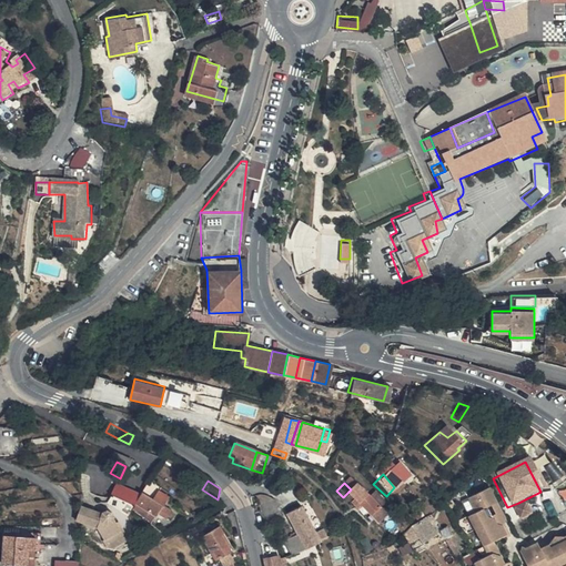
[(135,504),(141,496),(117,484),(111,496),(135,505),(135,504)]
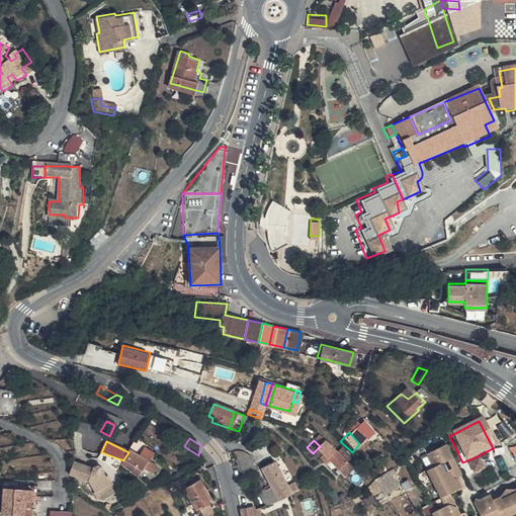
[(153,453),(135,442),(132,448),(149,460),(153,453)]
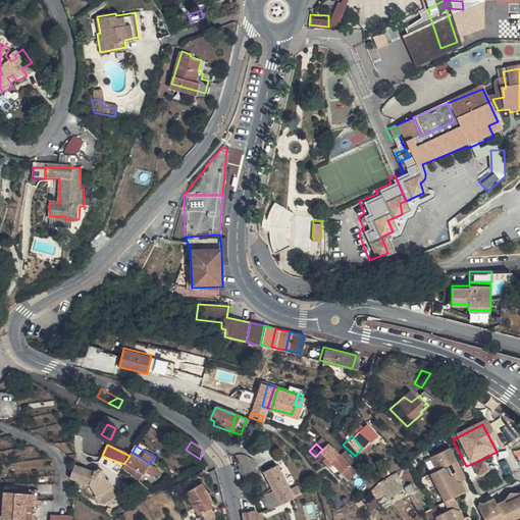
[(324,467),(331,460),(322,450),(315,457),(320,463),(324,467)]
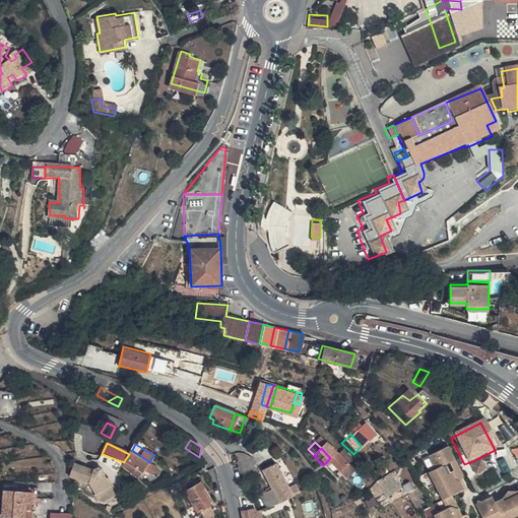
[(440,470),(450,465),(441,449),(422,459),(431,475),(423,478),(442,514),(434,517),(430,517),(427,512),(414,517),(455,517),(447,502),(458,496),(453,487),(449,489),(440,470)]
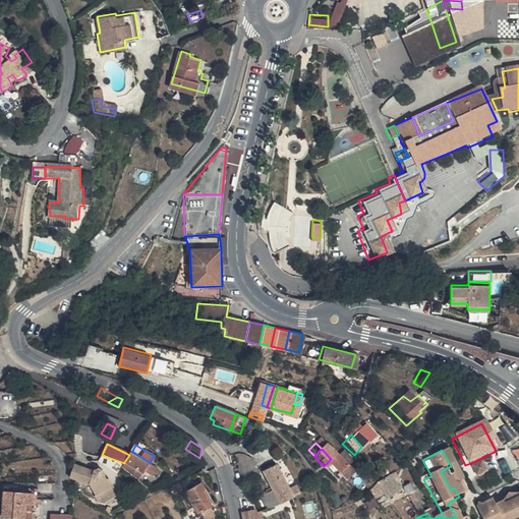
[(150,463),(132,451),(129,455),(124,462),(141,473),(145,469),(150,463)]
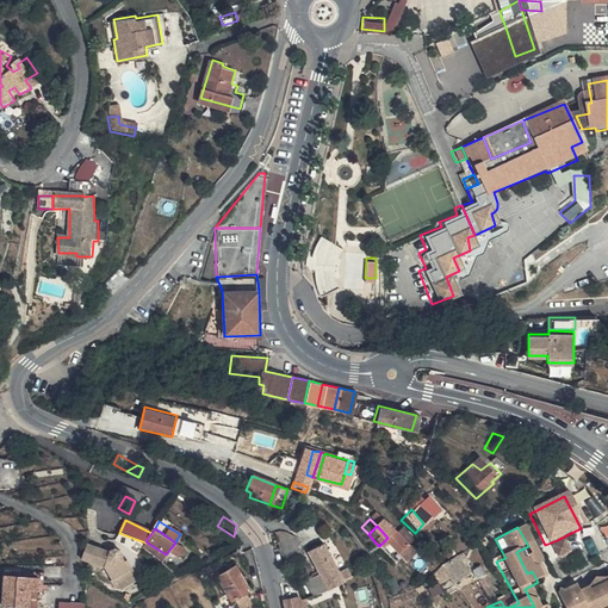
[(289,537),(278,531),(274,533),(285,557),(295,553),(289,537)]
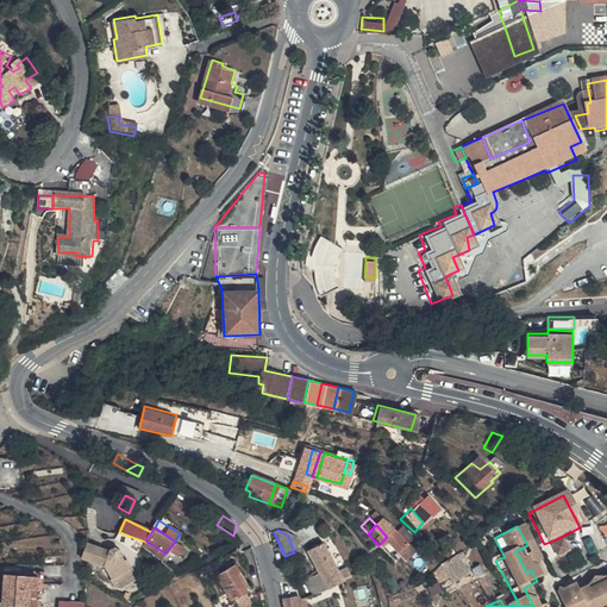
[(401,551),(387,537),(379,545),(374,540),(370,545),(377,554),(382,550),(393,561),(401,551)]
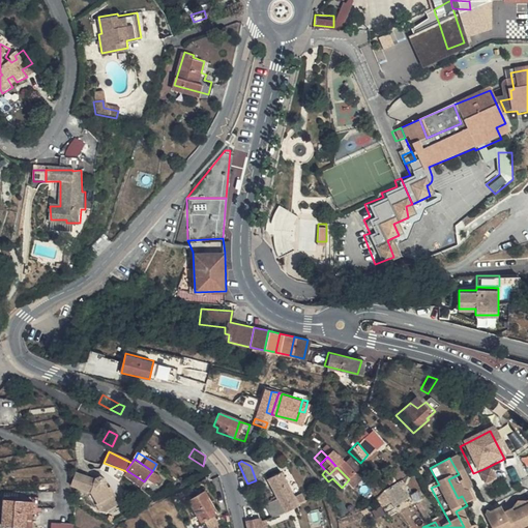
[(491,484),(484,469),(473,473),(480,488),(491,484)]
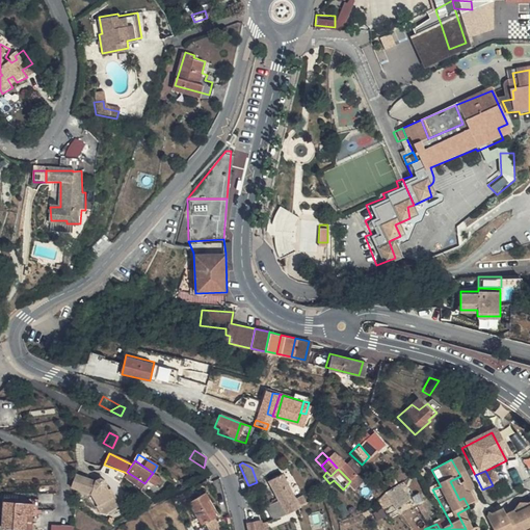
[(138,492),(144,483),(127,472),(127,473),(124,477),(138,492)]
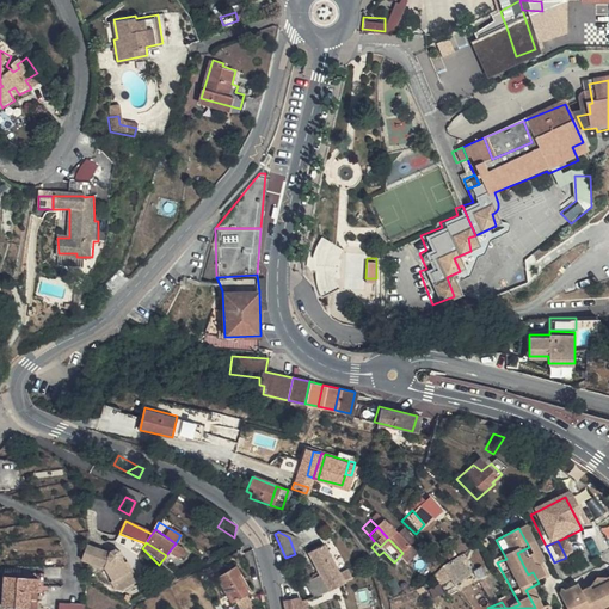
[(81,558),(102,566),(108,551),(86,543),(81,558)]
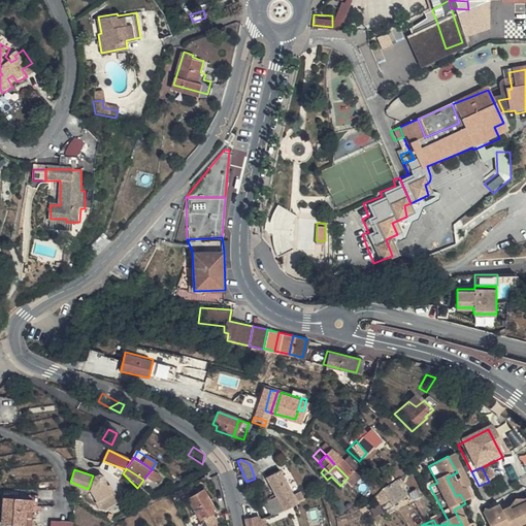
[(160,474),(152,469),(146,475),(156,482),(160,474)]
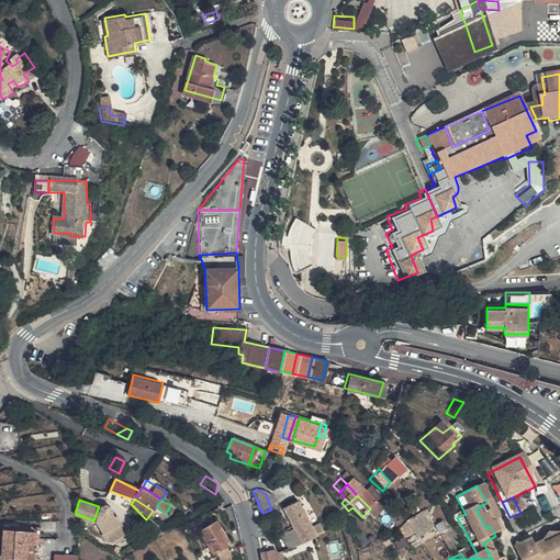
[(100,504),(99,506),(93,521),(102,532),(101,533),(111,540),(125,530),(110,510),(112,507),(111,505),(108,503),(105,503),(102,503),(100,504)]
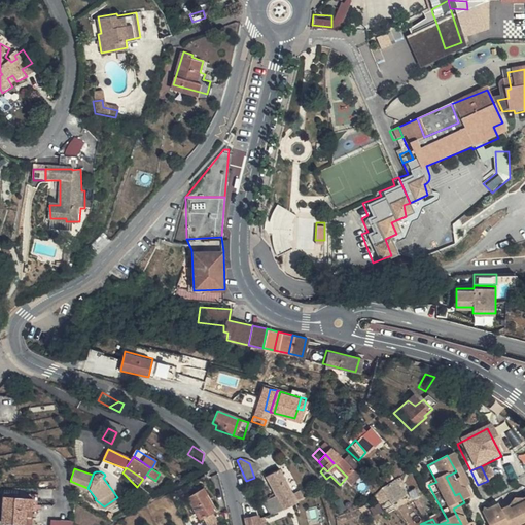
[(263,502),(268,516),(283,511),(278,496),(289,491),(280,471),(268,479),(276,497),(263,502)]
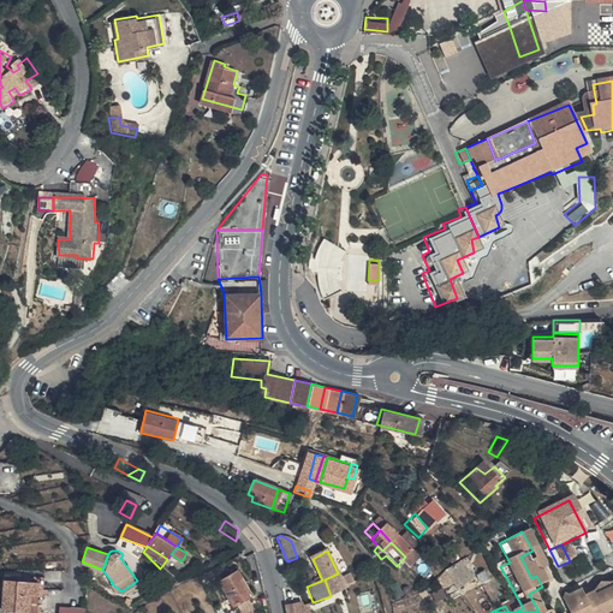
[(540,566),(533,551),(521,557),(531,578),(536,576),(540,566)]
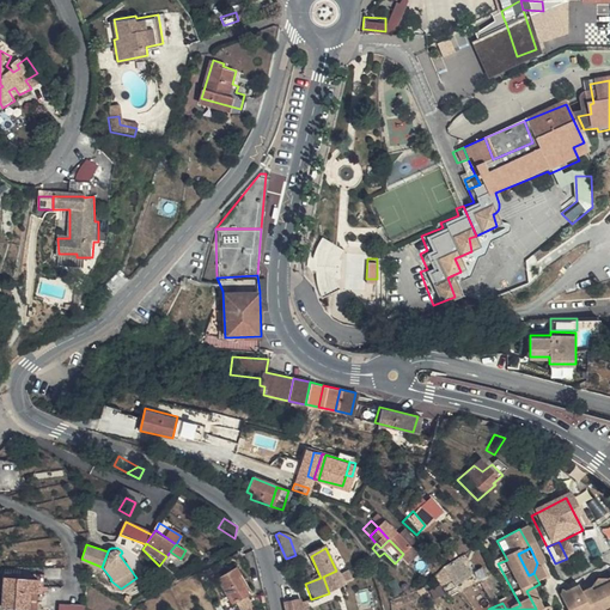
[(464,583),(452,563),(437,571),(447,591),(464,583)]
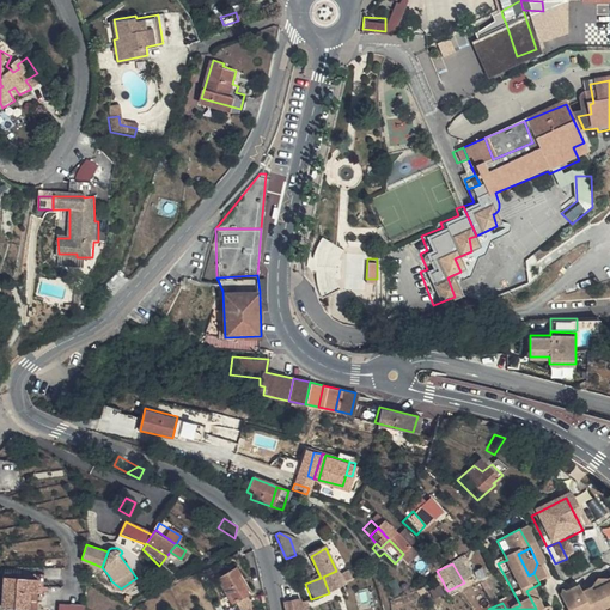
[(214,578),(226,596),(232,593),(237,599),(251,590),(235,566),(214,578)]
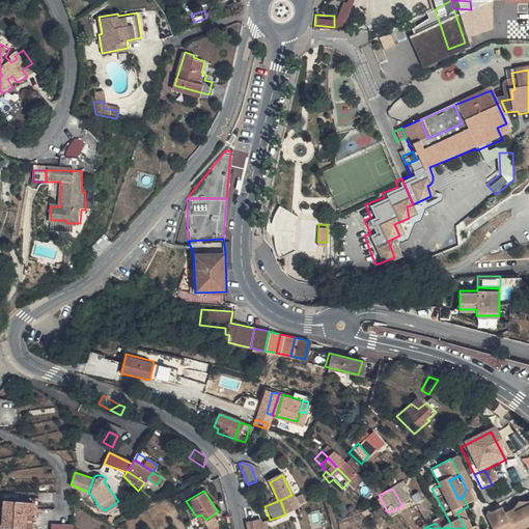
[(285,514),(298,510),(295,503),(291,495),(280,500),(285,514)]
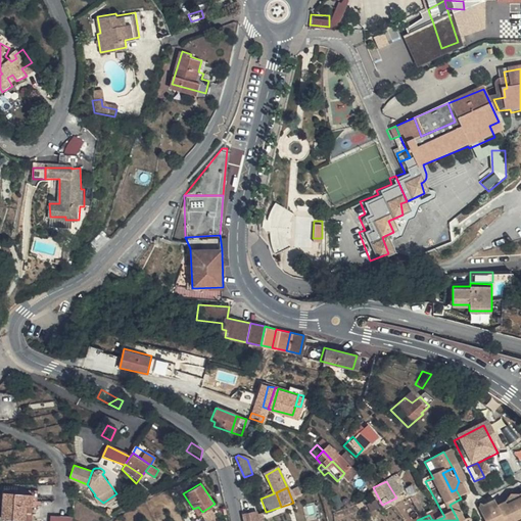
[(1,516),(31,519),(34,491),(3,488),(1,516)]
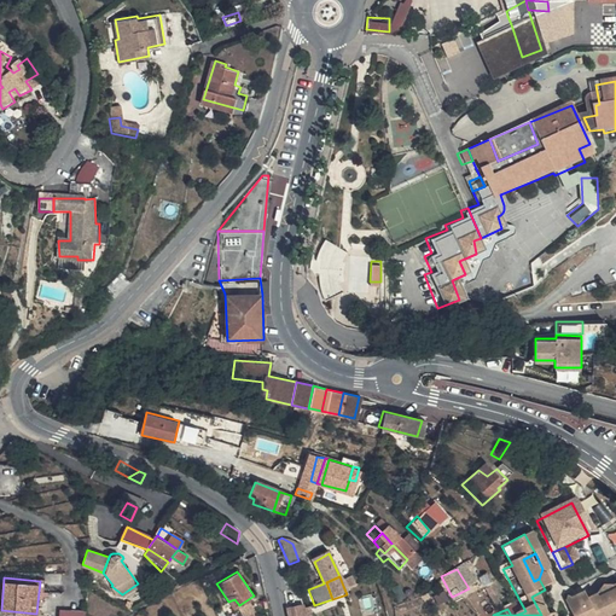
[(353,581),(343,586),(347,594),(358,590),(353,581)]
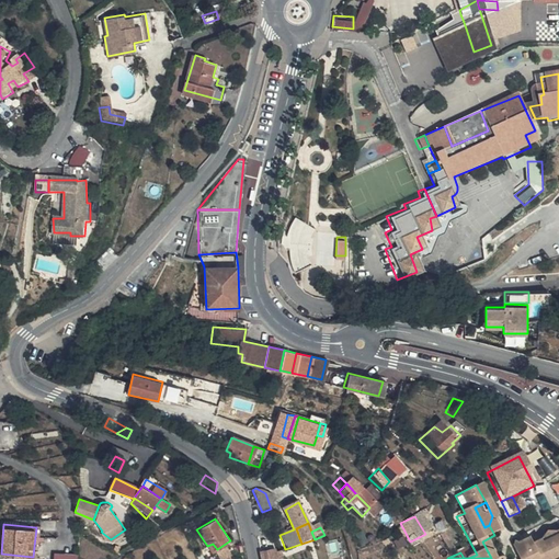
[(558,558),(558,534),(555,536),(555,542),(540,548),(538,545),(529,549),(526,543),(510,550),(513,558),(558,558)]
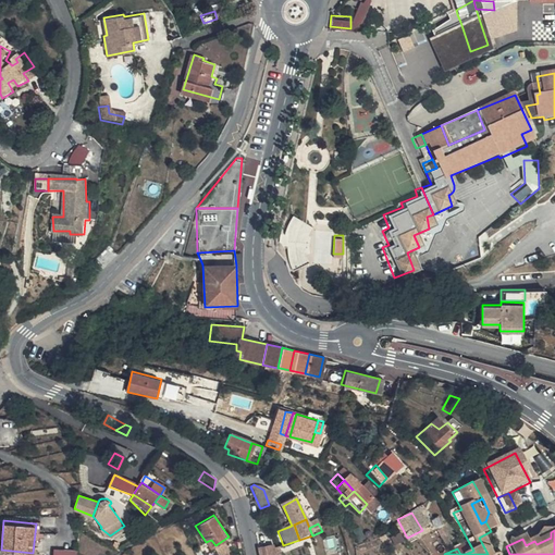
[(551,538),(551,532),(549,533),(542,532),(538,533),(534,541),(537,544),(551,538)]
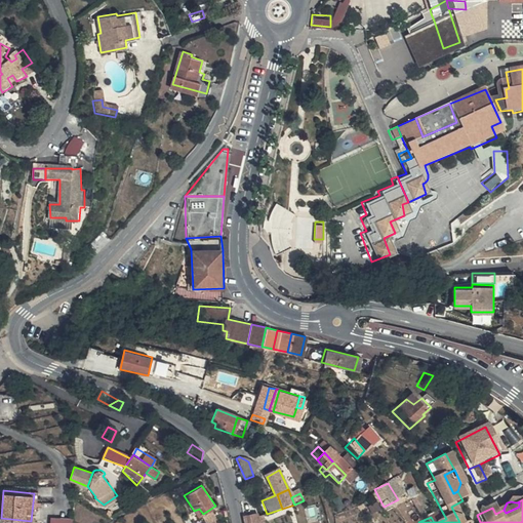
[(264,522),(262,514),(257,514),(256,513),(243,514),(244,522),(264,522)]
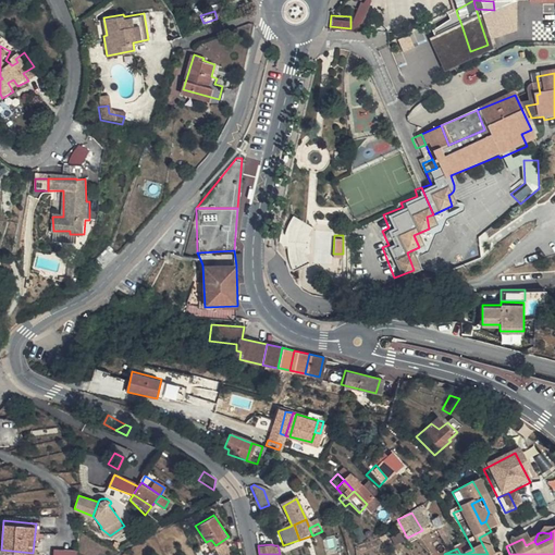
[(53,546),(52,554),(74,554),(75,545),(53,546)]
